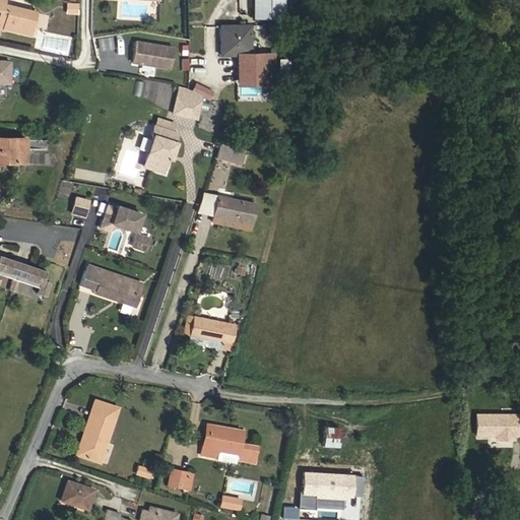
[(28,34),(35,12),(2,4),(2,0),(0,0),(0,18),(4,19),(2,26),(28,34)]
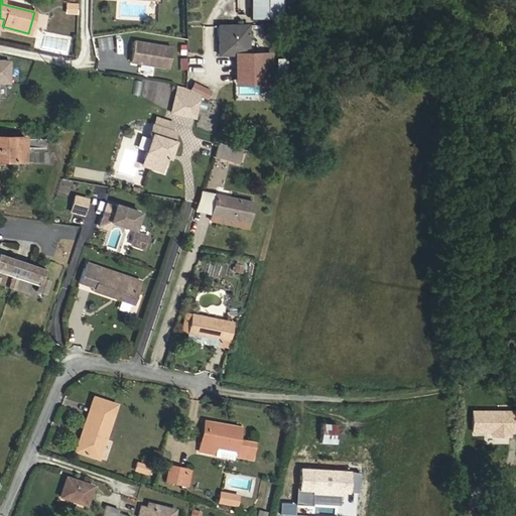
[(280,17),(280,0),(250,0),(251,17),(280,17)]
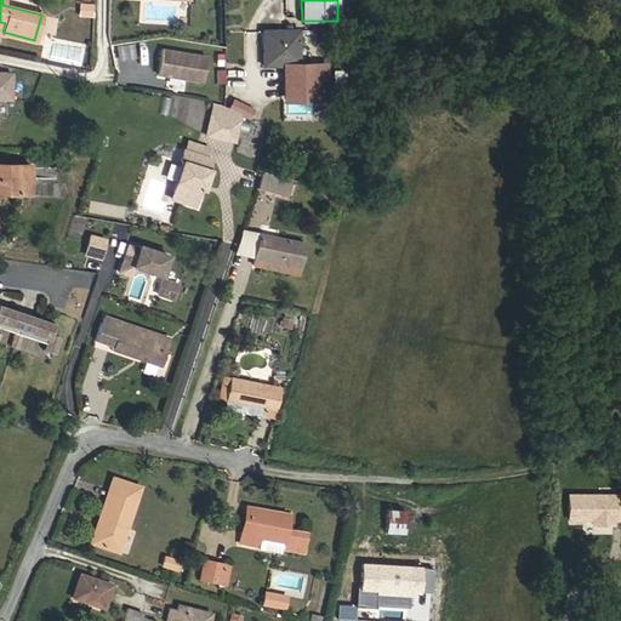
[(298,64),(297,30),(263,30),(263,64),(298,64)]
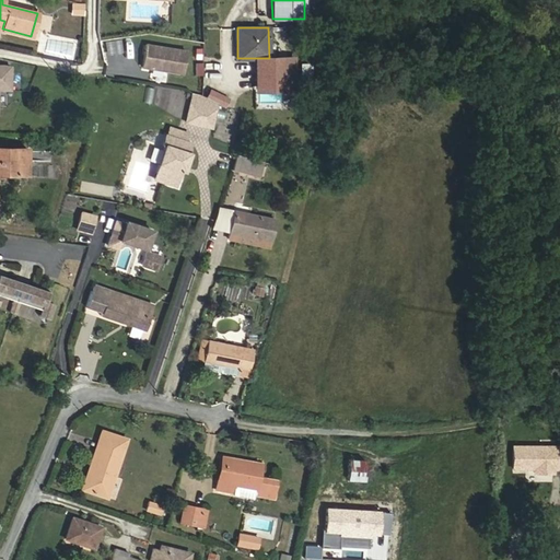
[(181,71),(184,48),(143,44),(140,67),(181,71)]
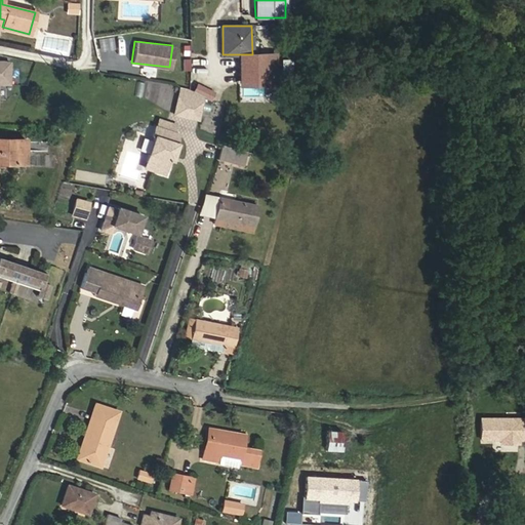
[(0,84),(9,84),(9,63),(2,62),(0,61),(0,84)]
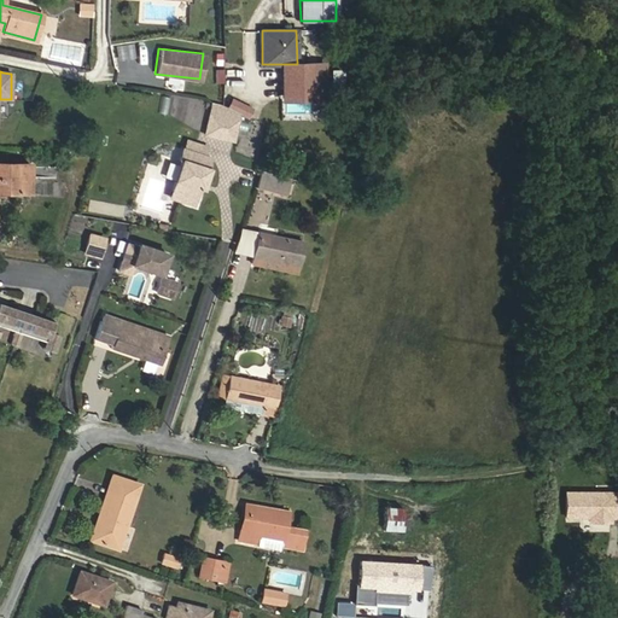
[(159,114),(167,114),(169,97),(161,95),(159,114)]
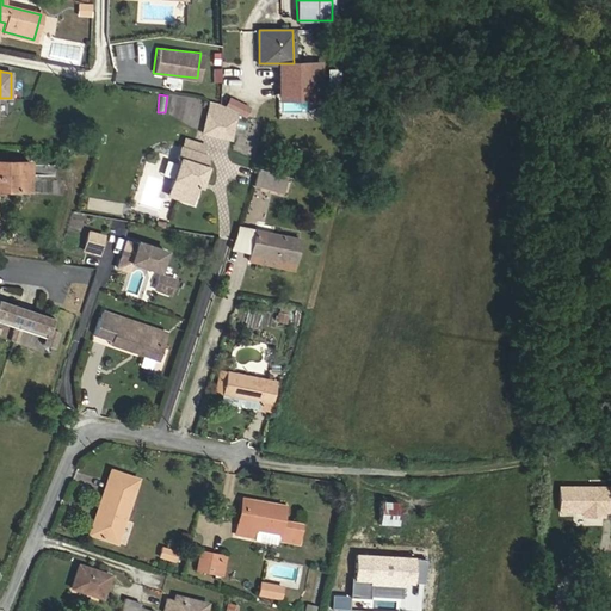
[(186,98),(179,122),(195,127),(202,103),(186,98)]
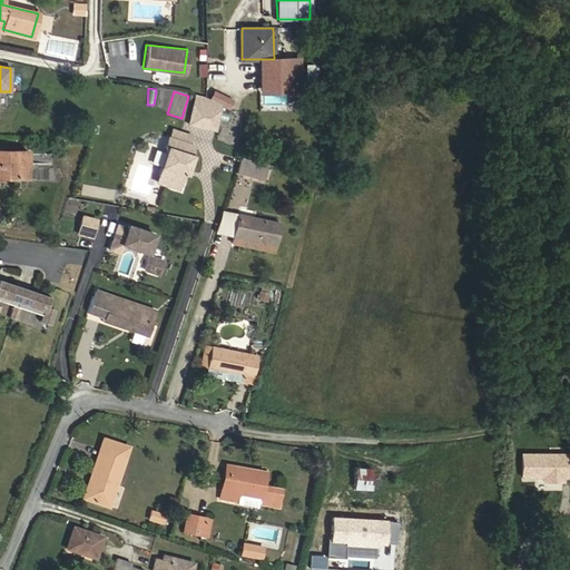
[(215,128),(220,104),(204,96),(196,95),(189,124),(213,129),(215,128)]
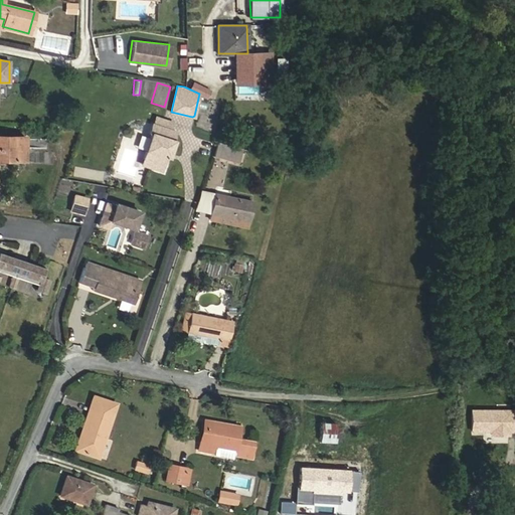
[(170,130),(172,122),(155,117),(152,124),(170,130)]
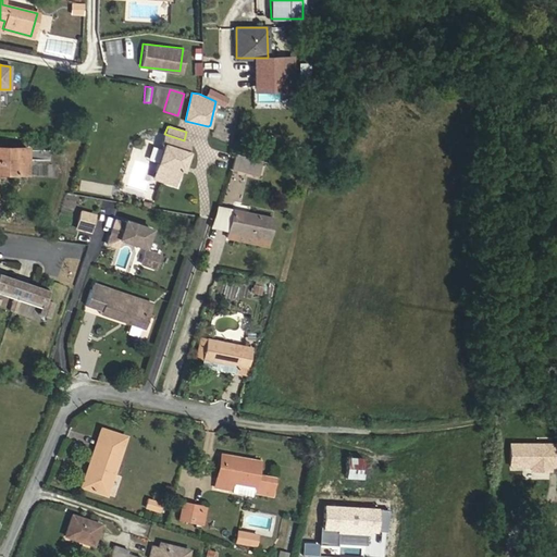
[(182,170),(187,152),(186,151),(188,143),(184,140),(164,134),(161,144),(163,144),(152,177),(174,185),(178,169),(182,170)]
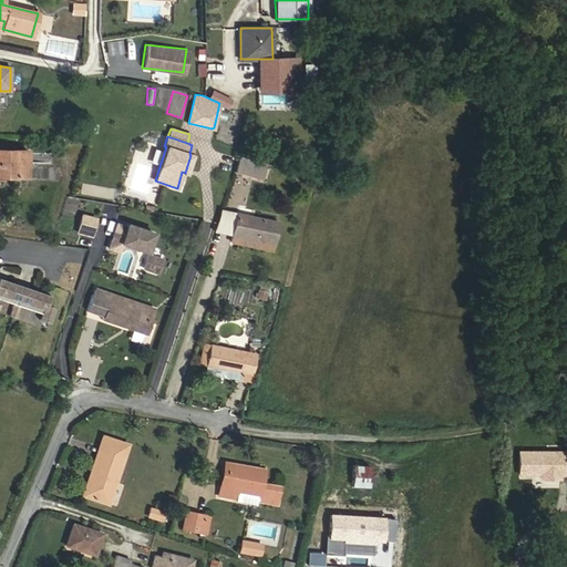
[(0,174),(26,175),(27,151),(0,150),(0,174)]
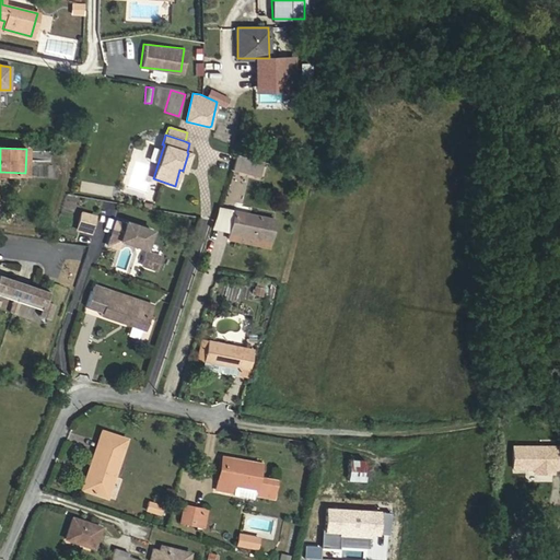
[(258,176),(263,162),(236,155),(233,168),(258,176)]
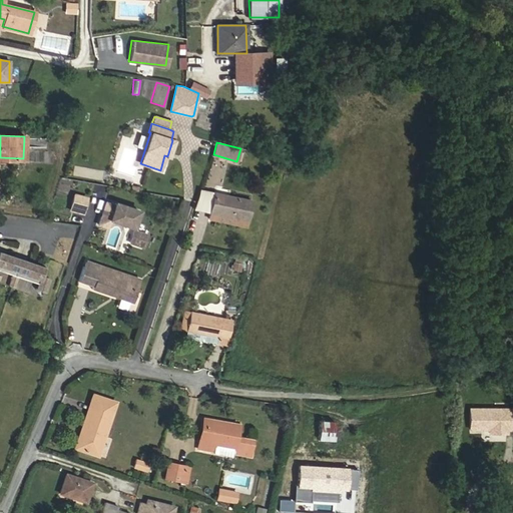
[(236,161),(213,154),(212,157),(236,164),(236,161)]
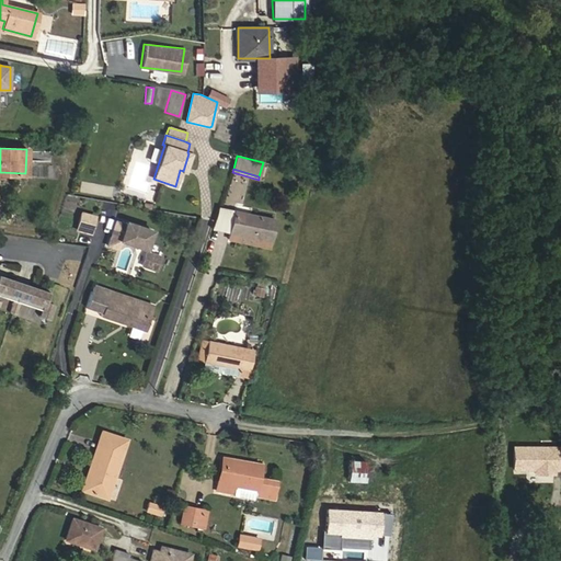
[(229,232),(233,212),(218,208),(212,228),(229,232)]
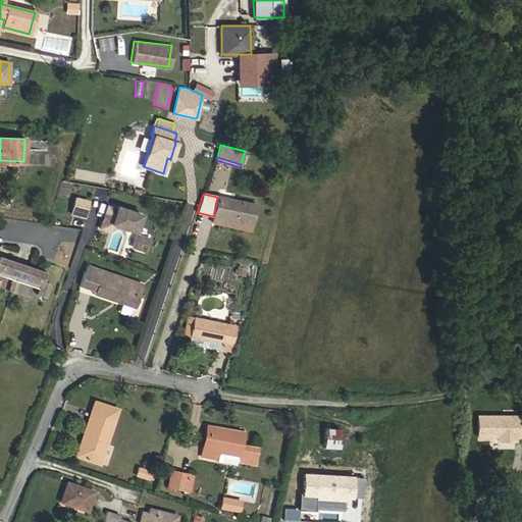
[(250,230),(255,204),(217,197),(213,216),(212,222),(250,230)]
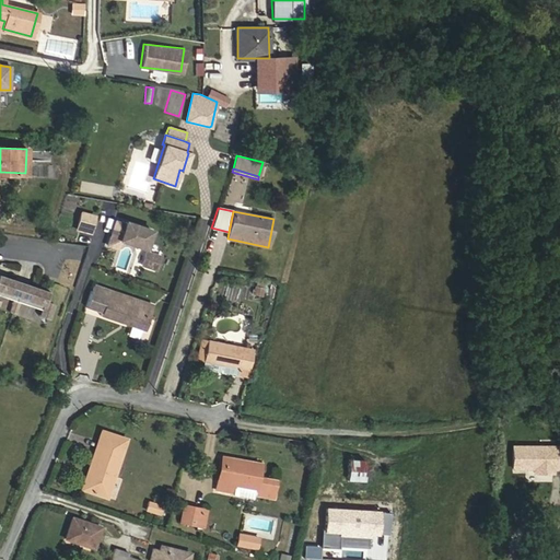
[(116,218),(107,244),(117,247),(120,240),(147,248),(153,231),(116,218)]
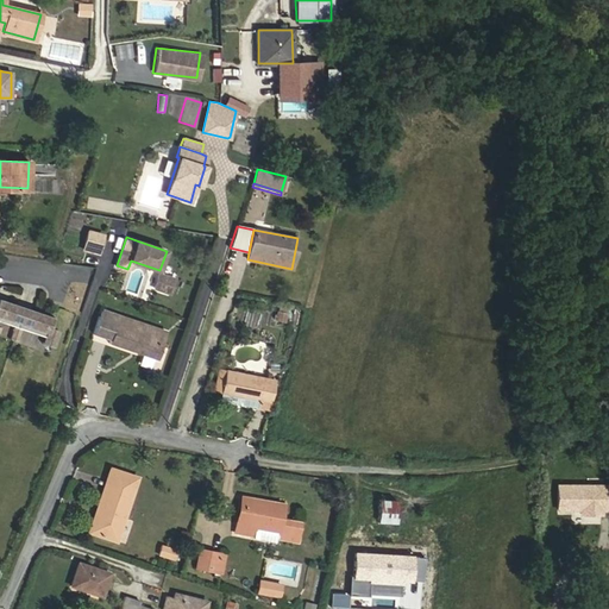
[(94,253),(98,240),(88,238),(86,251),(94,253)]
